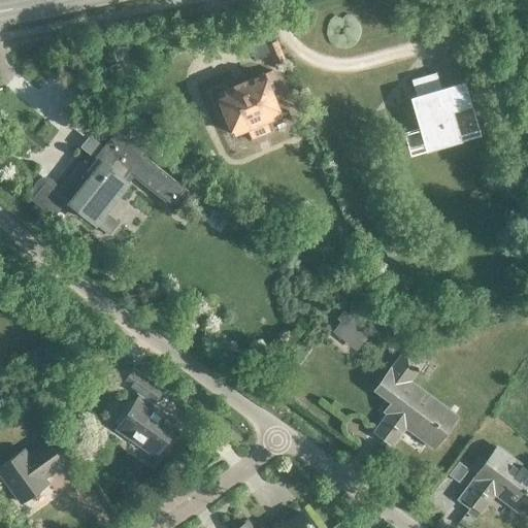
[(266,81),(274,77),(270,68),(217,91),(234,133),(248,127),(252,137),(271,129),(266,120),(279,113),(266,81)]
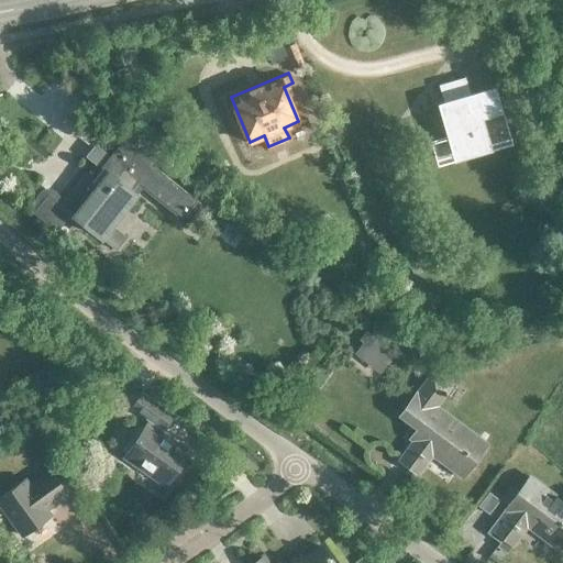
[(507,139),(493,87),(470,94),(465,77),(439,85),(449,119),(465,113),(468,124),(465,125),(473,148),(507,139)]
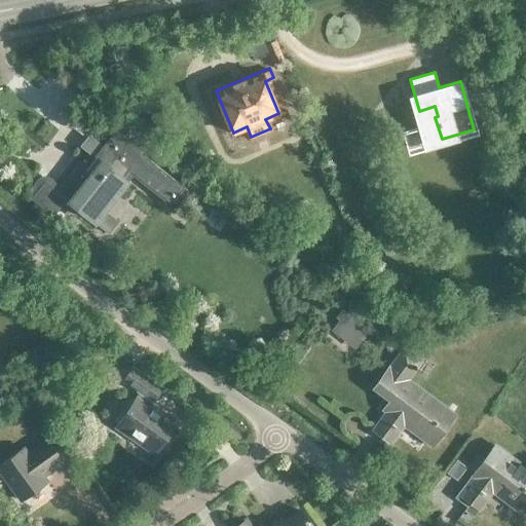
[(170,202),(182,186),(141,153),(144,149),(117,128),(85,168),(80,163),(57,192),(91,220),(130,171),(170,202)]
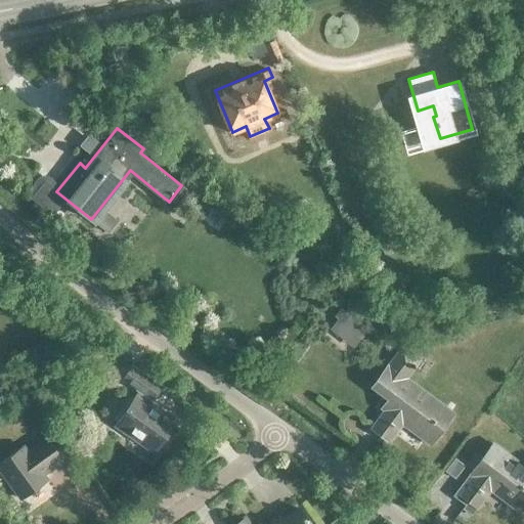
[(353,348),(367,331),(344,311),(330,329),(353,348)]
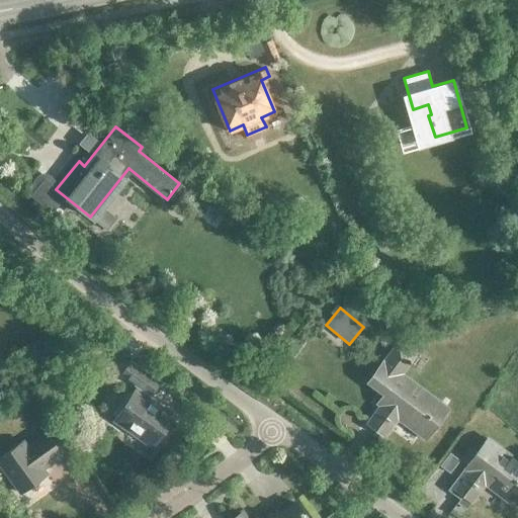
[(426,439),(446,410),(402,376),(417,355),(398,341),(366,382),(382,395),(376,403),(379,405),(366,424),(385,438),(400,420),(426,439)]
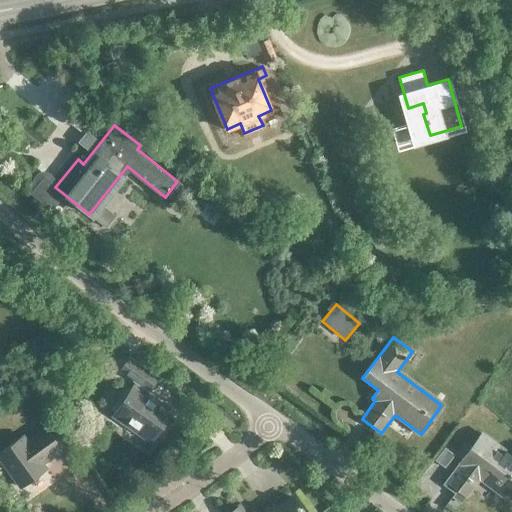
[(110,409),(115,412),(112,416),(135,431),(137,428),(152,438),(168,415),(153,405),(155,402),(138,390),(148,376),(126,360),(119,371),(135,382),(131,389),(126,386),(110,409)]
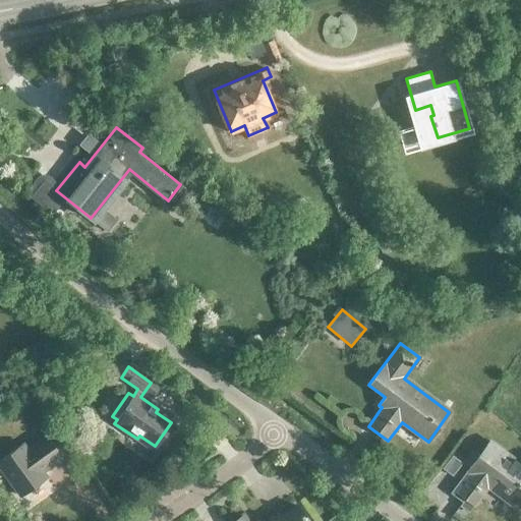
[(41,472),(61,458),(45,437),(25,451),(21,445),(0,459),(0,469),(19,497),(46,478),(41,472)]
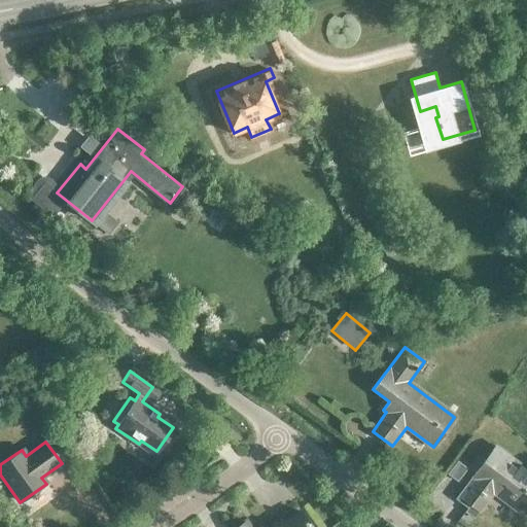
[(521,512),(526,503),(526,470),(493,445),(471,475),(485,485),(480,492),(484,495),(489,488),(521,512)]
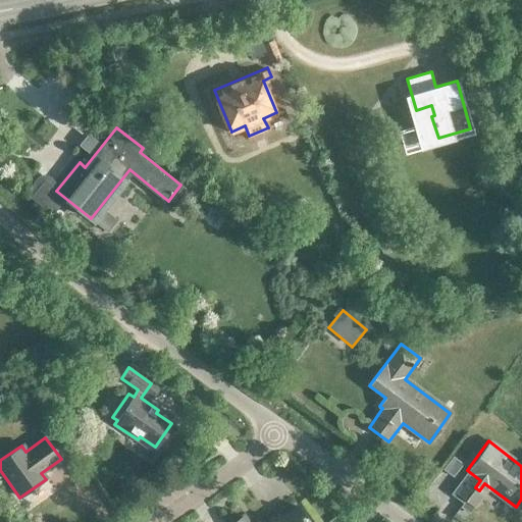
[(245,521),(242,517),(235,521),(307,521),(297,507),(280,518),(278,514),(266,521),(245,521)]
